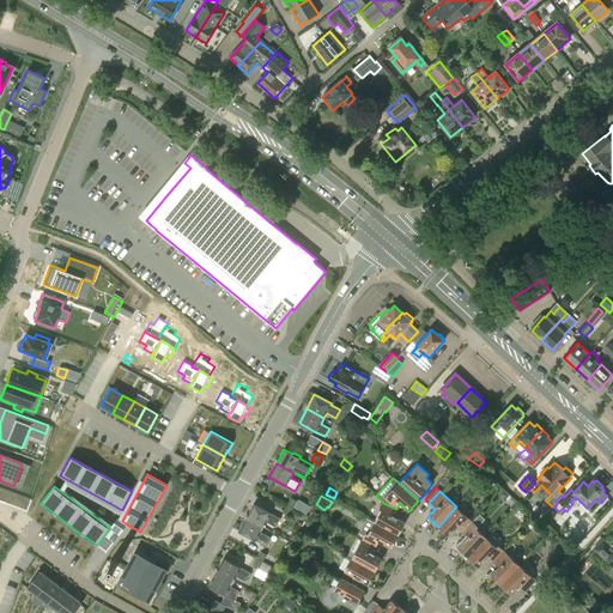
[(382,509),(375,522),(398,535),(405,522),(393,516),(396,509),(383,503),(380,509),(382,509)]
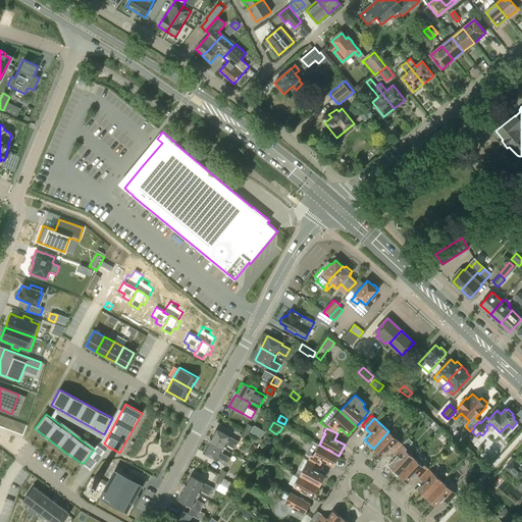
[(216,429),(210,440),(224,449),(227,445),(235,449),(238,441),(231,437),(230,436),(216,429)]
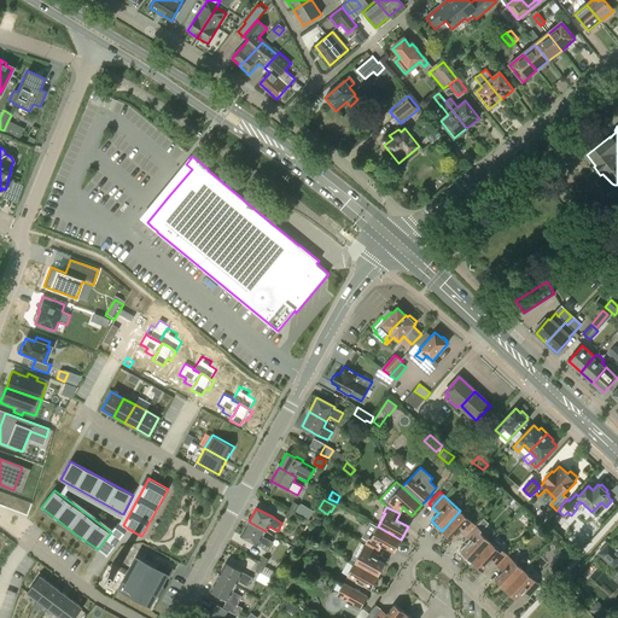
[(292,520),(296,512),(290,508),(286,517),(292,520)]
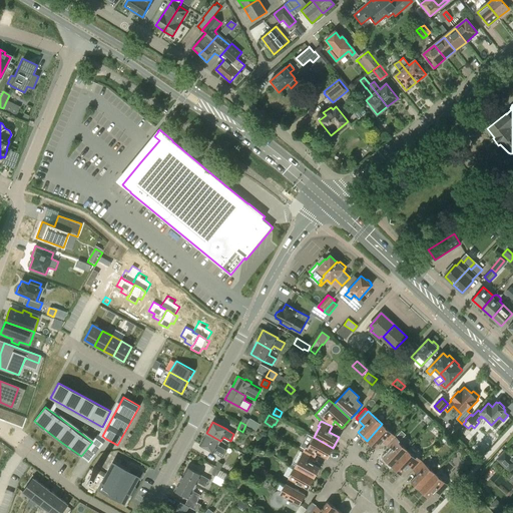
[(396,437),(382,424),(367,441),(376,449),(383,442),(387,446),(396,437)]
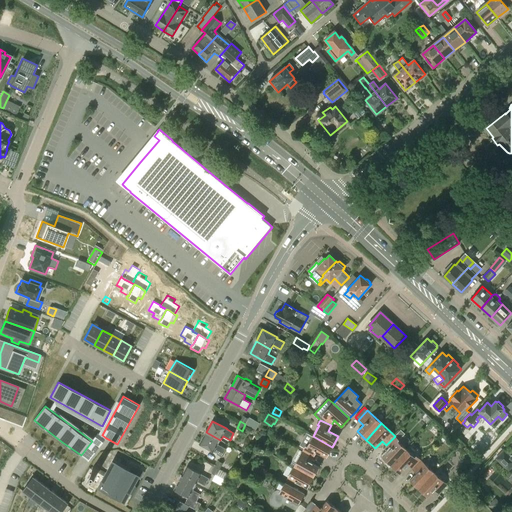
[(405,434),(401,430),(396,435),(400,439),(405,434)]
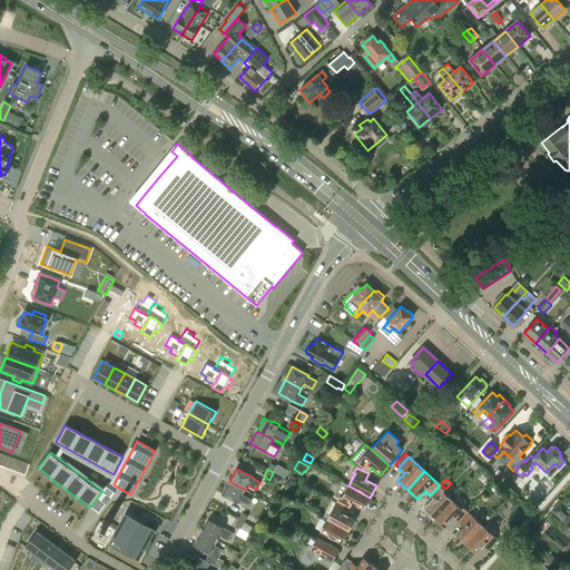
[(109,481),(102,491),(90,507),(98,513),(118,488),(114,484),(109,481)]
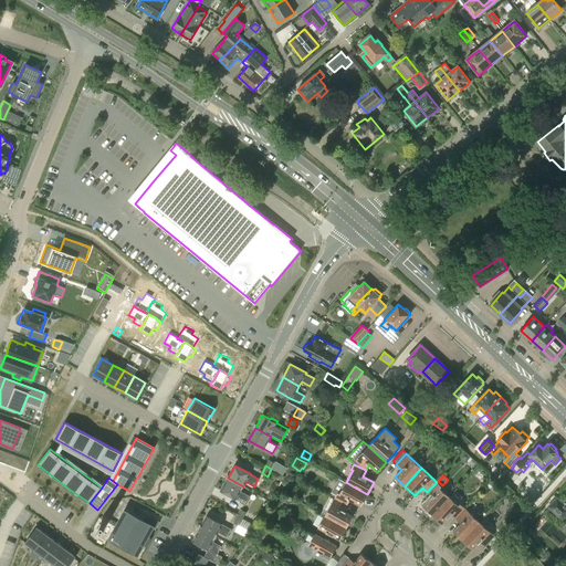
[(241,492),(243,486),(228,478),(220,491),(244,504),(249,496),(241,492)]
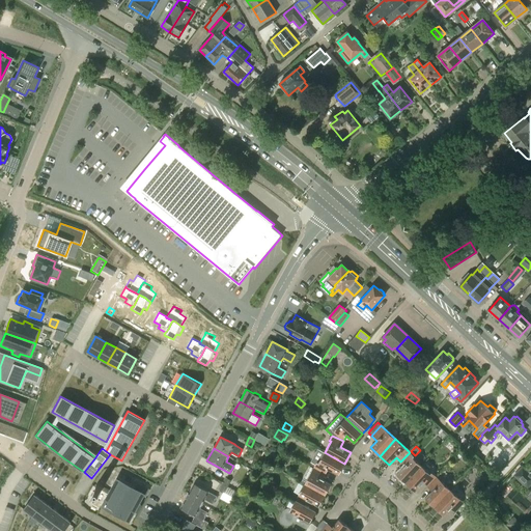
[(316,463),(313,468),(325,474),(328,469),(338,474),(344,464),(325,452),(318,463),(316,463)]
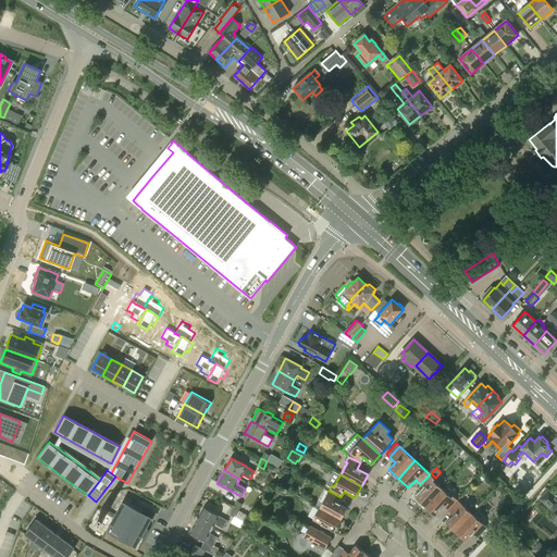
[(434,478),(430,474),(420,484),(424,489),(416,497),(425,507),(442,489),(432,480),(434,478)]
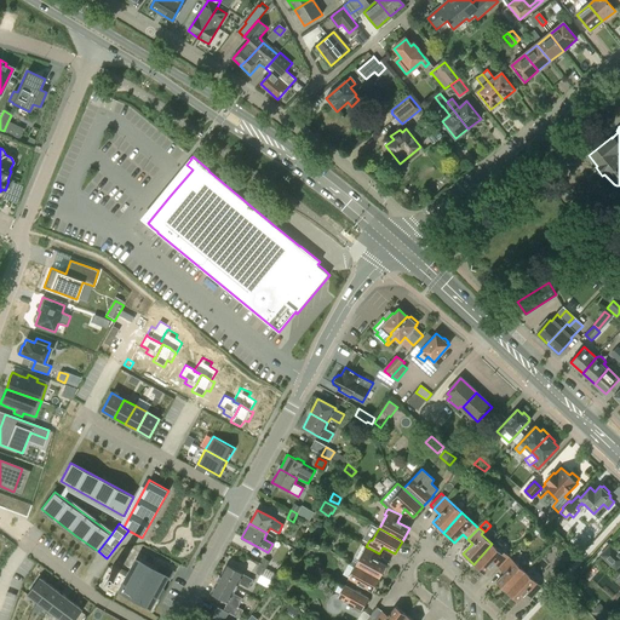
[(386,566),(375,560),(379,554),(366,546),(362,544),(351,563),(356,566),(379,579),(386,566)]
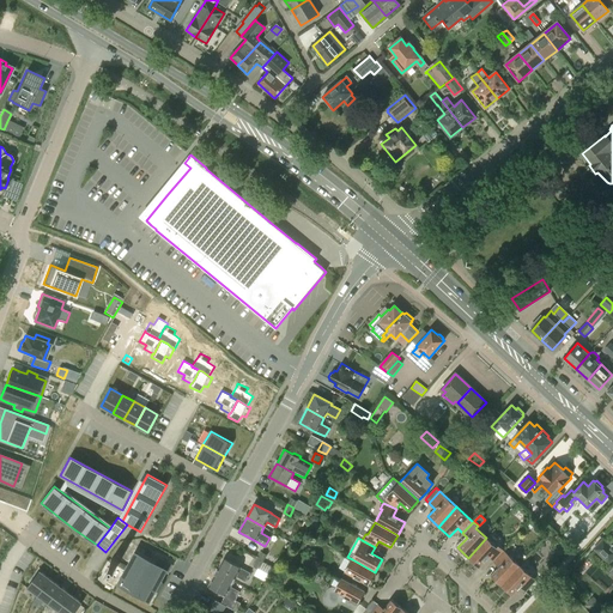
[(497,548),(486,538),(468,558),(479,568),(489,557),(493,562),(504,551),(499,546),(497,548)]
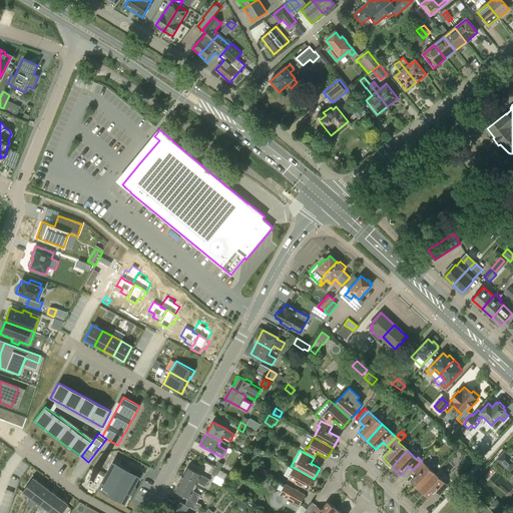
[(512,457),(512,456),(504,450),(495,459),(509,472),(512,467),(512,457)]
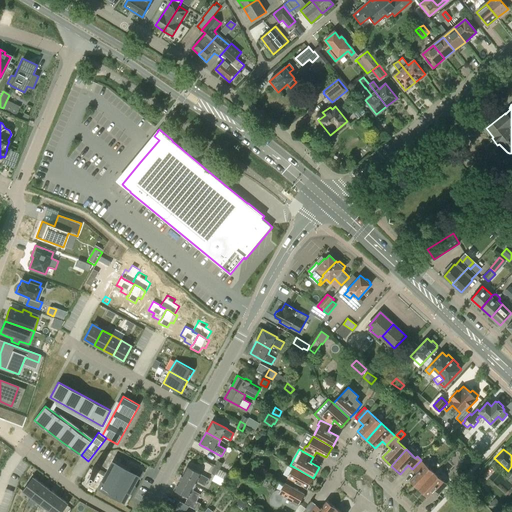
[(434,472),(421,460),(412,469),(416,473),(410,480),(419,489),(434,472)]
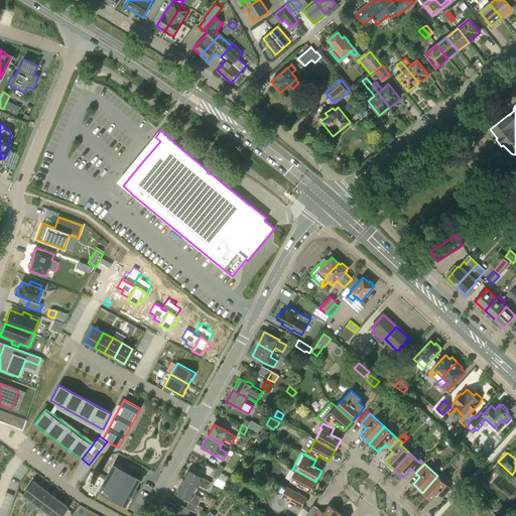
[(96,470),(95,470),(94,471),(93,472),(93,473),(93,474),(93,475),(94,475),(94,476),(95,476),(95,477),(96,477),(97,477),(98,477),(99,477),(105,480),(99,492),(126,507),(140,481),(142,482),(145,476),(134,470),(132,475),(113,465),(107,477),(101,473),(101,472),(100,472),(100,471),(99,470),(98,470),(97,470),(96,470)]
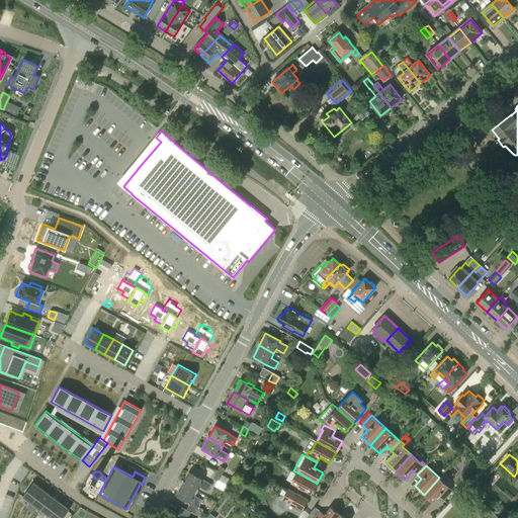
[(221,466),(218,472),(223,476),(226,469),(221,466)]
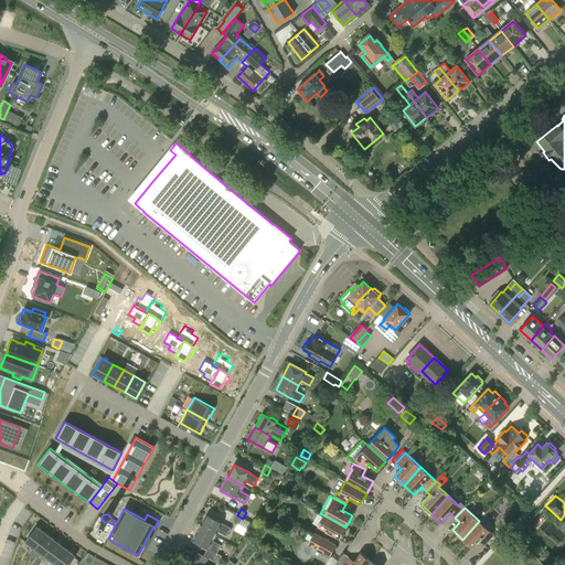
[(206,514),(200,526),(215,535),(217,531),(226,535),(230,529),(222,524),(222,523),(206,514)]
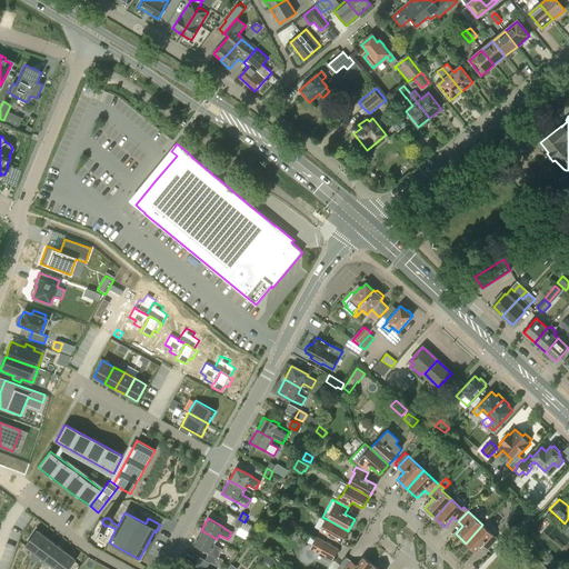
[(240,529),(245,522),(239,519),(235,526),(240,529)]
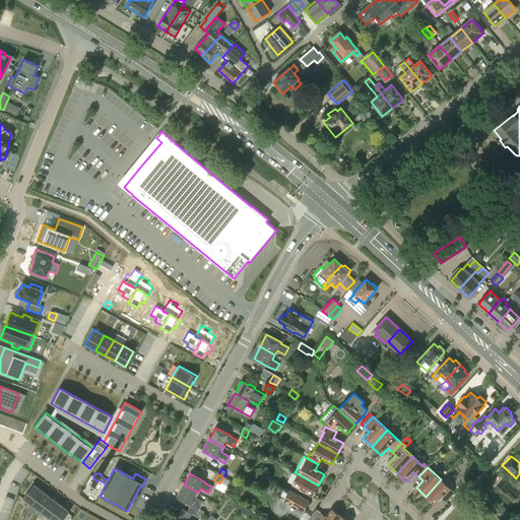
[(293,485),(289,490),(301,496),(303,491),(312,496),(318,485),(299,474),(293,485)]
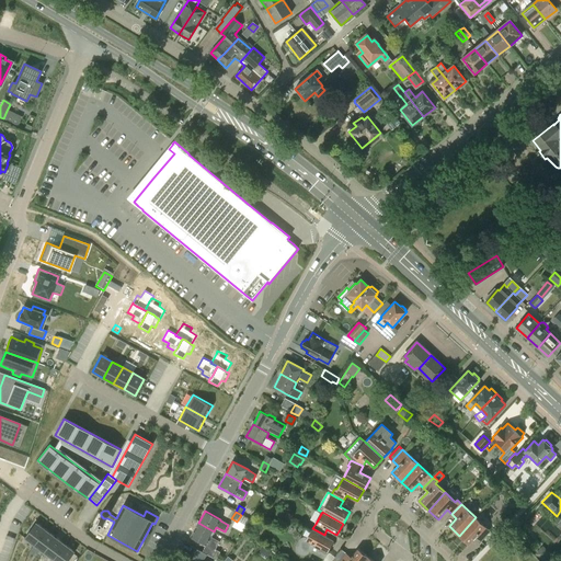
[(490,531),(476,517),(459,536),(469,545),(476,537),(481,541),(490,531)]
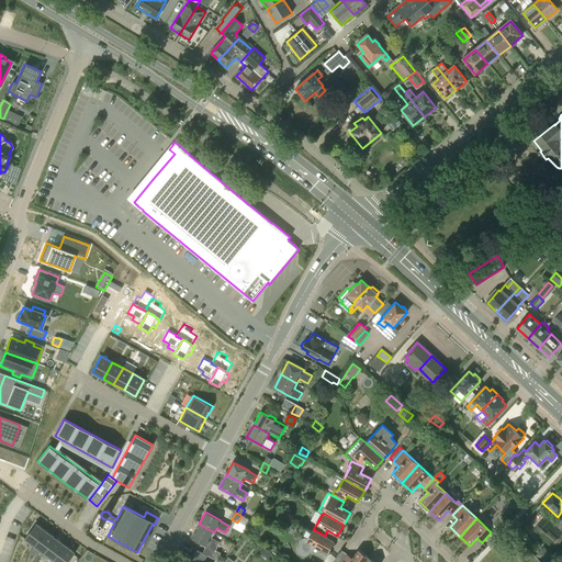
[(34,546),(46,531),(36,524),(24,539),(34,546)]
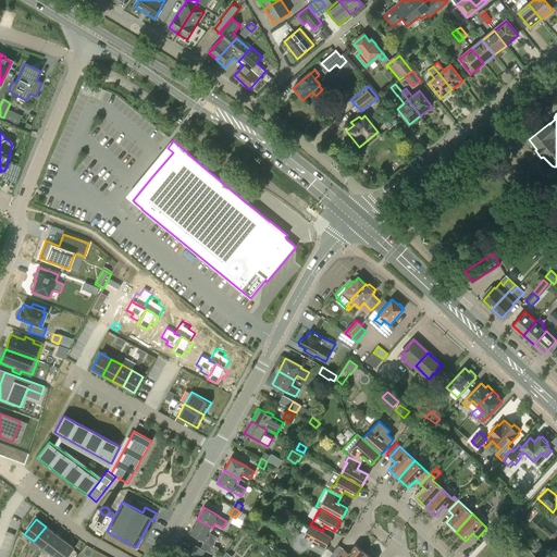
[(209,533),(212,528),(197,519),(189,533),(205,541),(201,548),(211,554),(215,546),(213,545),(218,537),(209,533)]
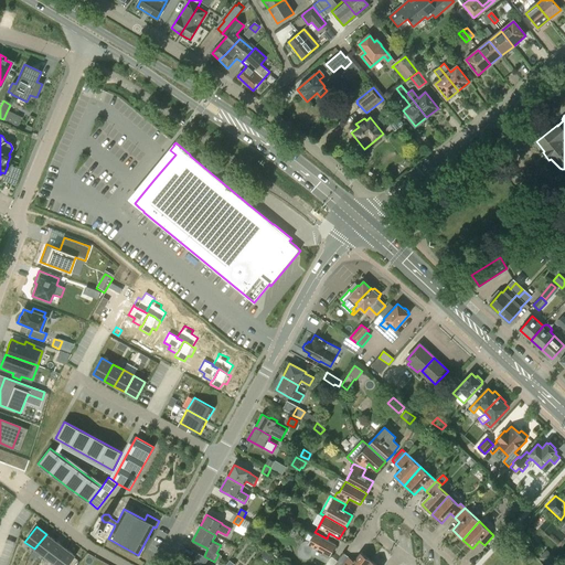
[(301,544),(300,546),(300,548),(300,551),(301,552),(302,554),(305,555),(307,555),(309,555),(311,554),(324,562),(328,555),(329,556),(337,544),(327,539),(315,532),(309,542),(308,541),(307,541),(305,541),(304,542),(302,543),(301,544)]
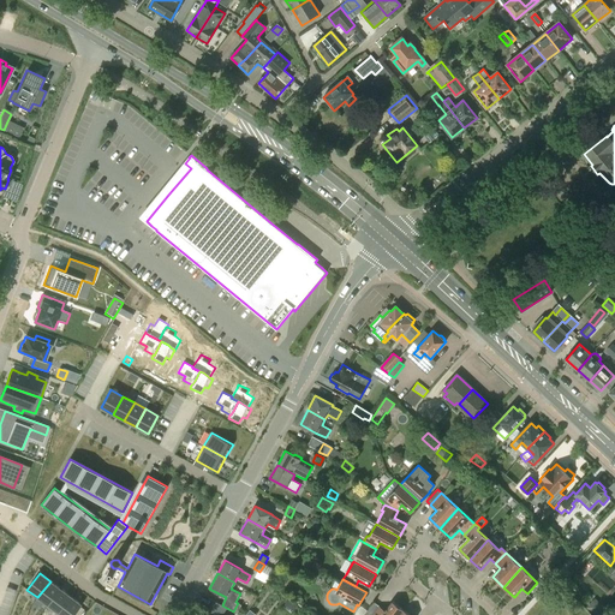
[(51,581),(37,597),(48,605),(61,589),(51,581)]
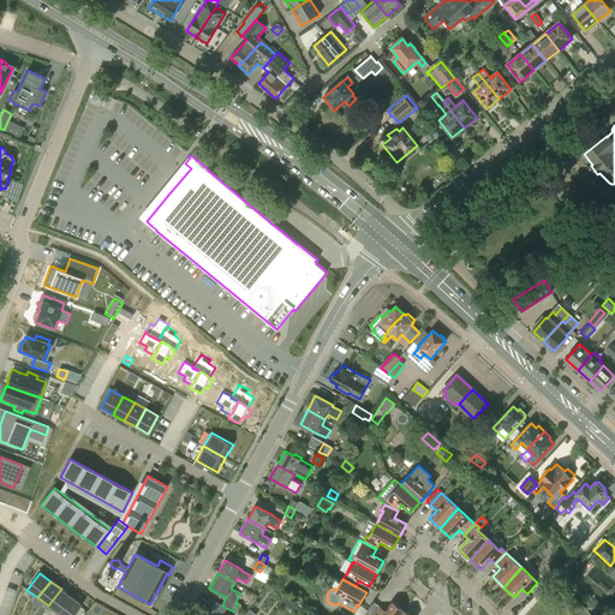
[(61,589),(48,605),(59,614),(71,597),(61,589)]
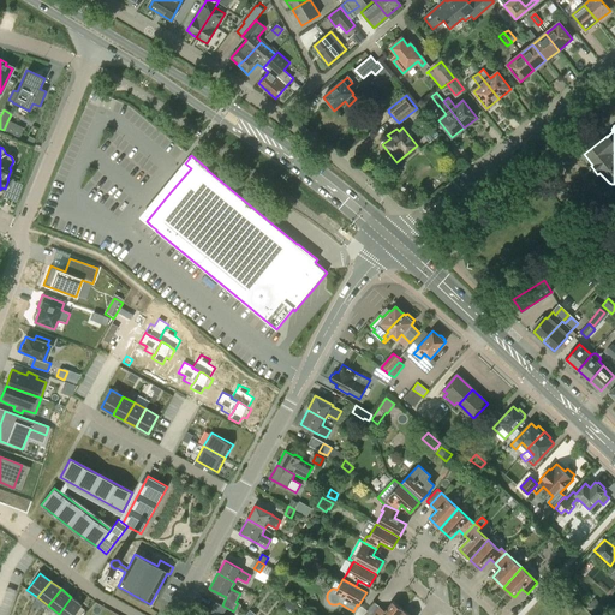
[(71,597),(59,614),(60,614),(73,614),(82,605),(71,597)]
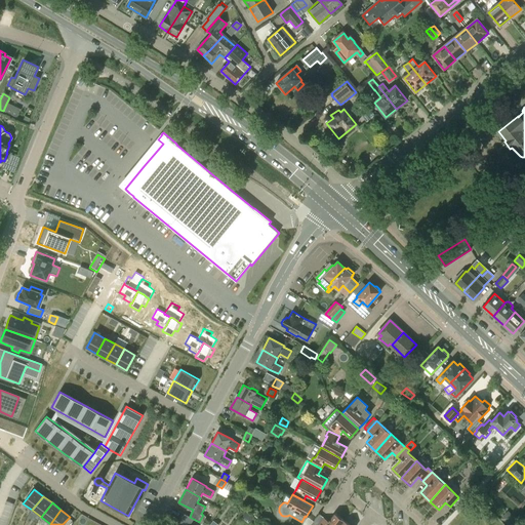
[(312,524),(311,524),(341,524),(345,521),(335,514),(332,517),(327,523),(322,520),(318,524),(312,524)]
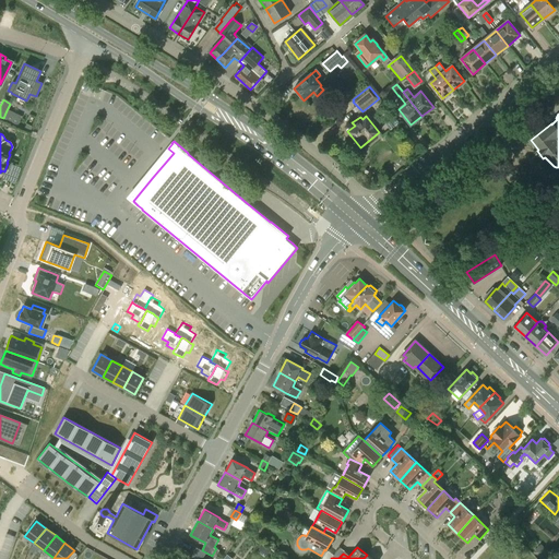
[(201,550),(198,548),(191,558),(200,558),(205,552),(202,550),(201,550)]
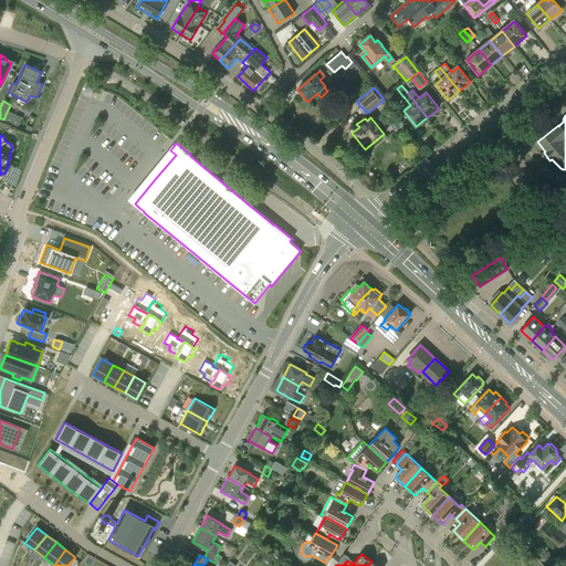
[(336,565),(343,565),(347,561),(343,556),(336,565)]
